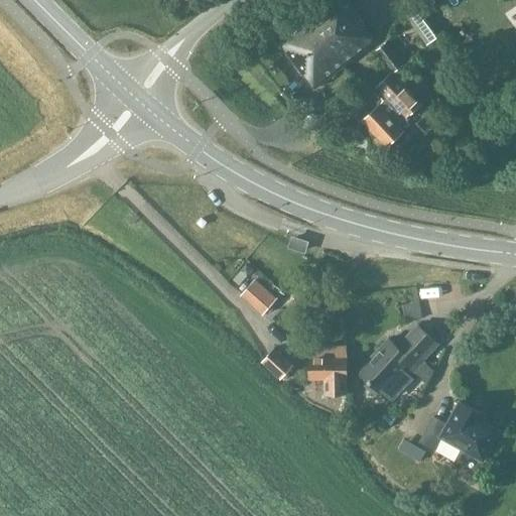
[(349,0),(321,0),(275,36),(315,87),(376,40),(364,24),(367,22),(349,0)]
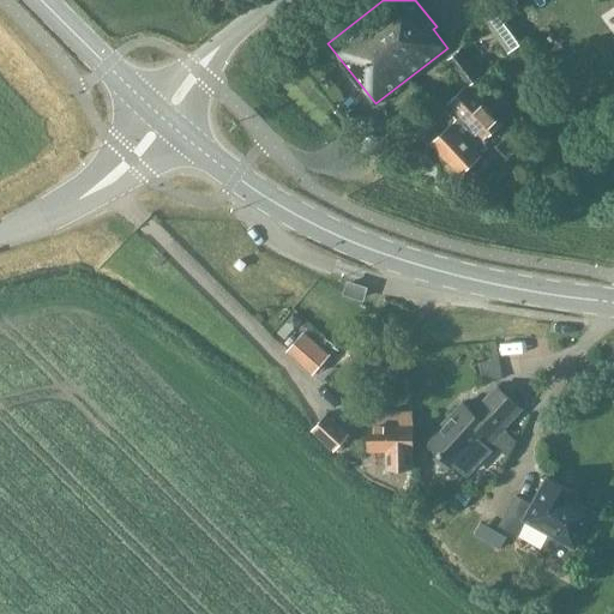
[(467,84),(469,86),(480,77),(459,50),(447,59),(467,84)]
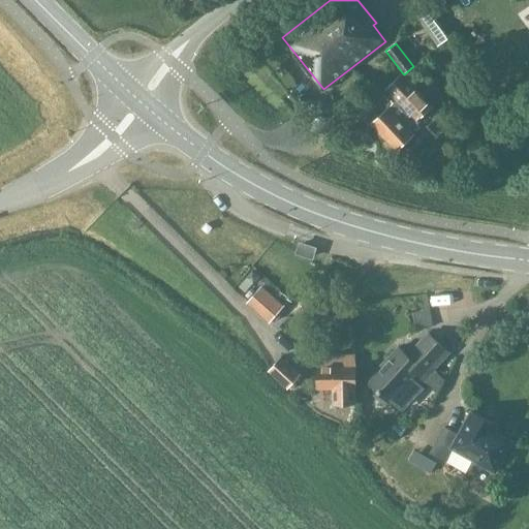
[(405,75),(404,74),(402,72),(386,88),(397,98),(372,121),(396,147),(398,145),(405,153),(419,139),(408,127),(432,105),(416,88),(425,81),(413,68),(405,75)]
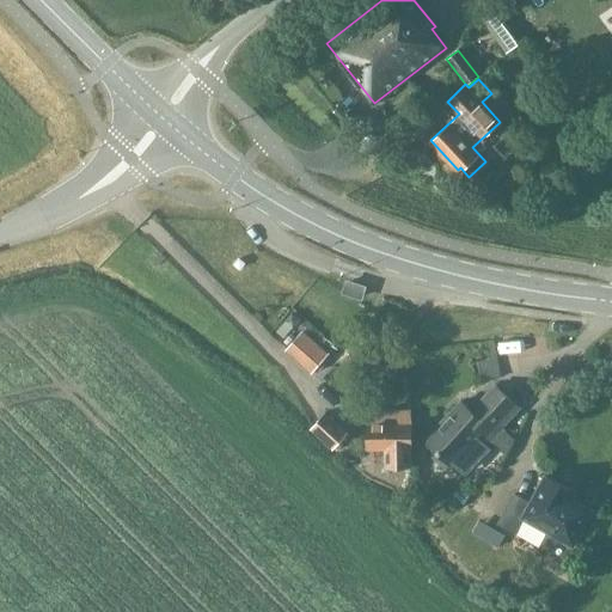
[(360,299),(363,287),(346,281),(342,293),(360,299)]
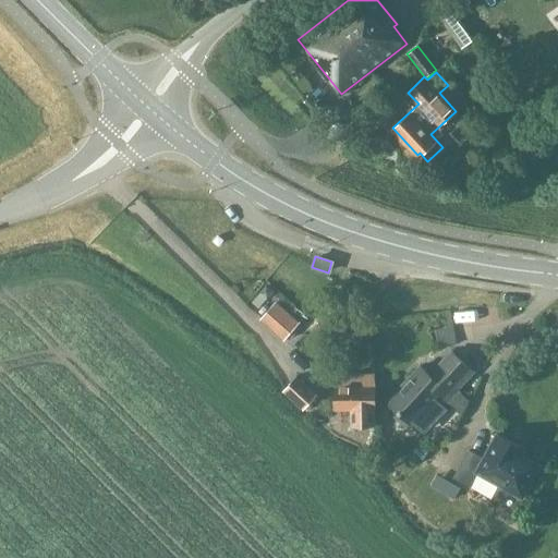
[(268,324),(283,337),(294,324),(279,311),(268,324)]
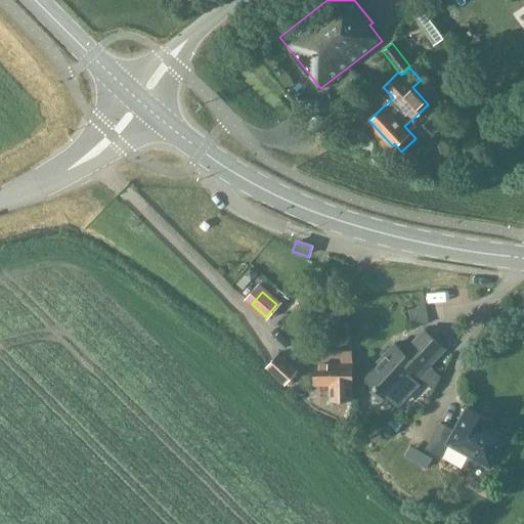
[(430,365),(444,350),(424,331),(403,353),(394,345),(363,378),(386,398),(388,397),(398,407),(421,384),(409,374),(412,370),(420,377),(434,390),(441,376),(430,365)]
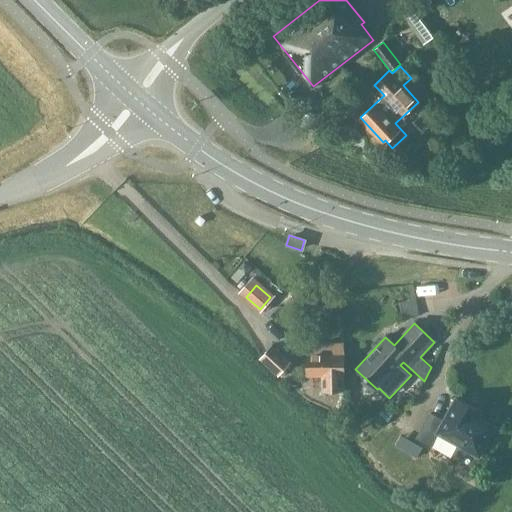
[(323,376),(323,381),(323,391),(346,391),(345,342),(309,342),(308,375),(323,376)]
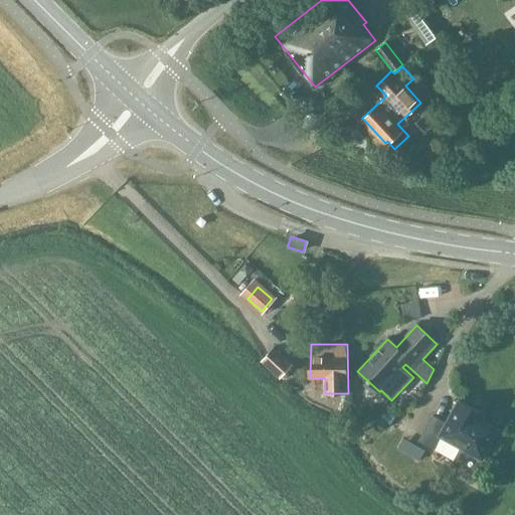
[(262,359),(280,376),(292,363),(274,346),(262,359)]
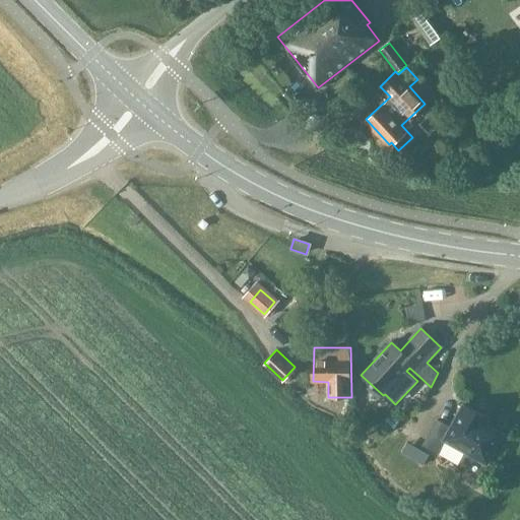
[(445,441),(486,464),(503,434),(485,424),(489,418),(463,404),(451,428),(437,420),(424,445),(438,453),(445,441)]
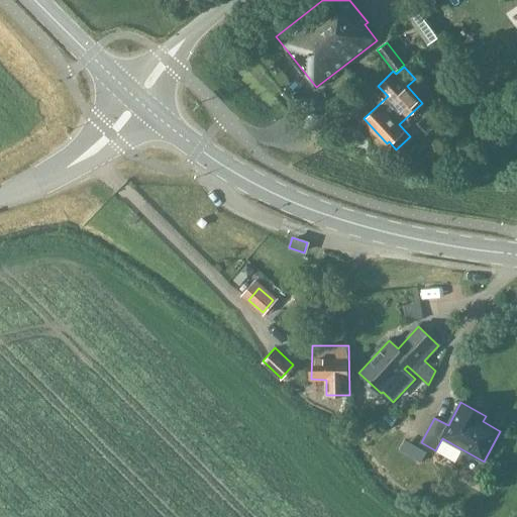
[(401,451),(420,462),(426,452),(407,441),(401,451)]
